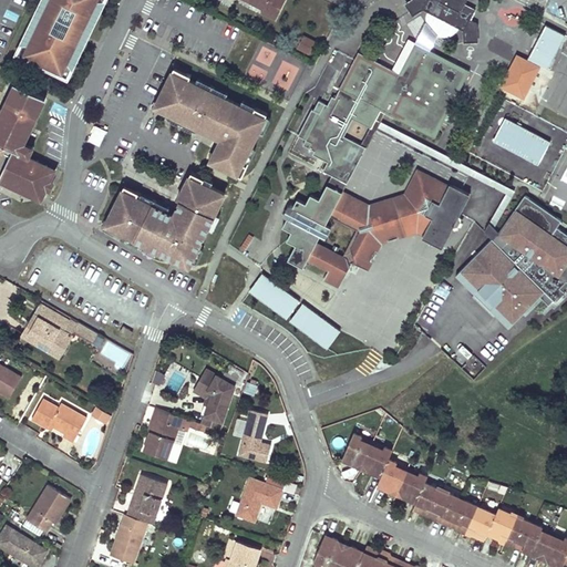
[(104,0),(48,0),(42,12),(44,13),(40,22),(38,21),(29,39),(31,40),(29,43),(22,43),(18,53),(66,78),(72,66),(68,61),(70,58),(71,59),(80,40),(79,40),(83,31),(84,31),(98,4),(96,3),(98,0),(105,0),(104,0)]
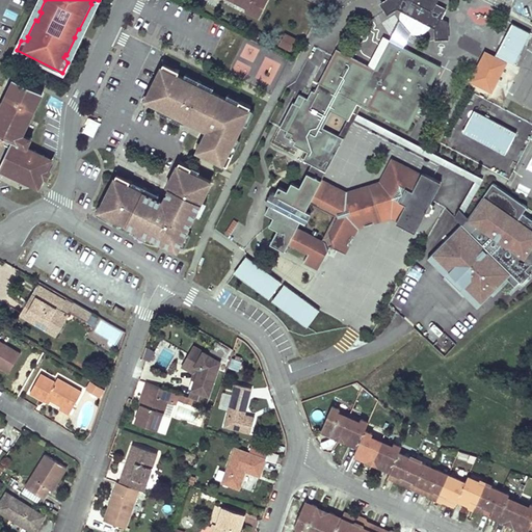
[(40,11),(45,0),(41,0),(21,41),(27,41),(29,37),(27,36),(35,20),(37,21),(42,12),(40,11)]
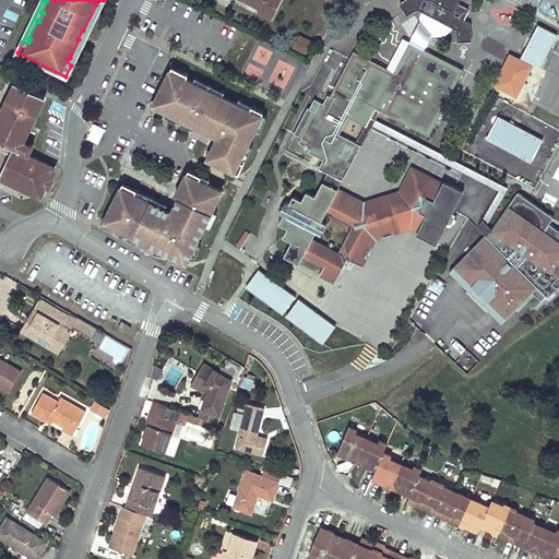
[(247,0),(247,1),(260,8),(258,11),(272,18),(280,0),(247,0)]
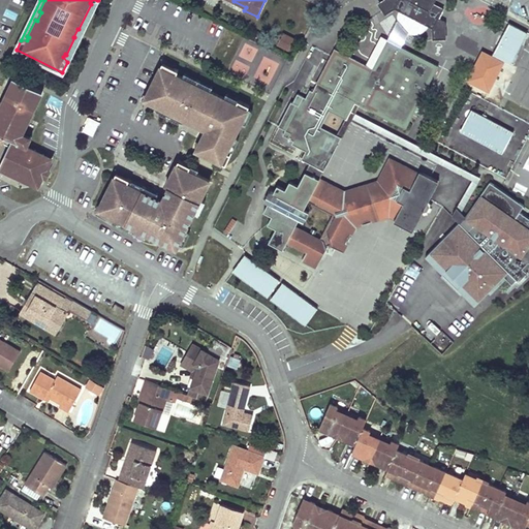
[(381,0),(378,2),(385,13),(395,7),(403,11),(425,23),(432,27),(433,38),(446,37),(444,21),(438,17),(442,8),(433,3),(434,0),(381,0)]
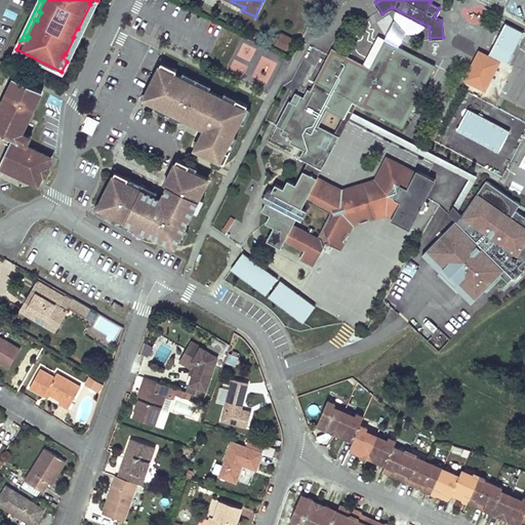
[(421,23),(400,11),(399,21),(414,29),(421,23)]
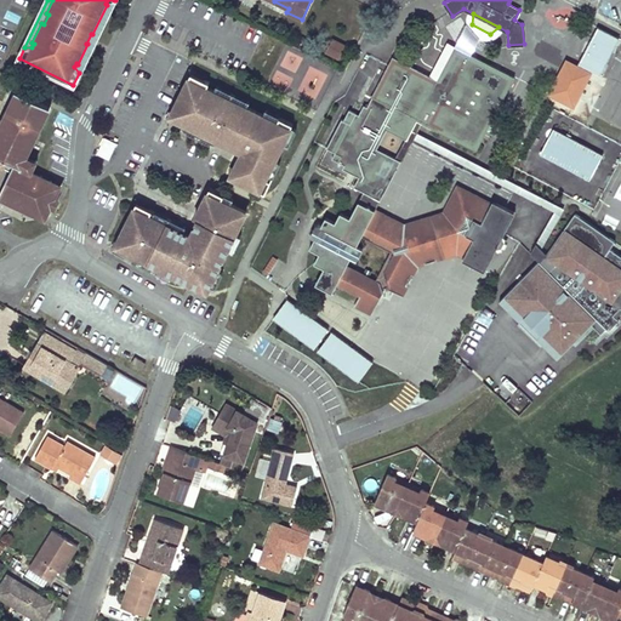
[(588,43),(585,51),(577,63),(599,74),(619,36),(597,26),(588,43)]
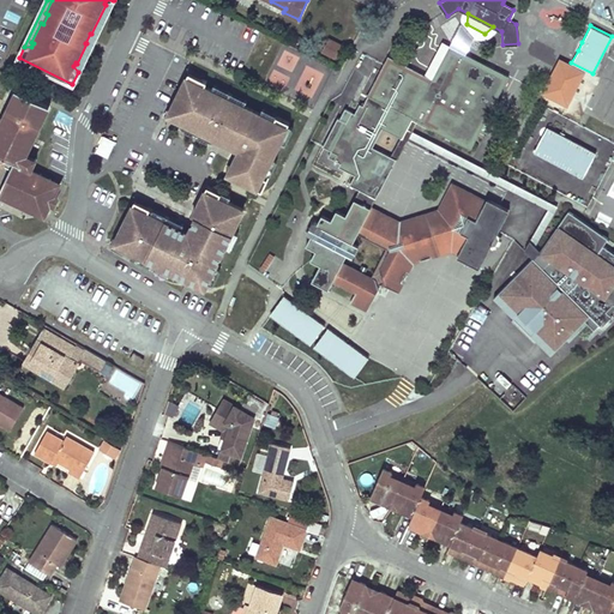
[(333,58),(341,43),(329,37),(320,50),(333,58)]
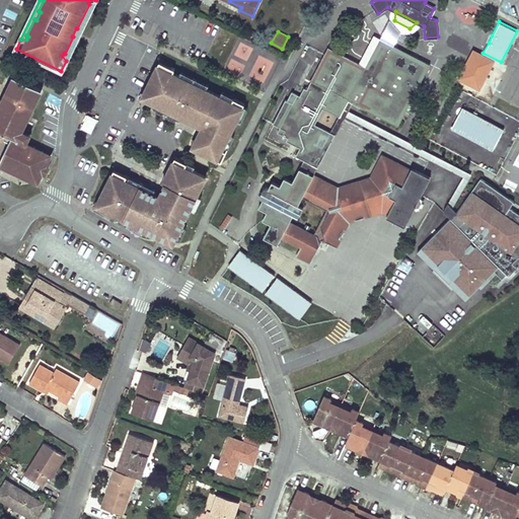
[(380,39),(365,66),(373,70),(379,60),(375,57),(384,41),(380,39)]
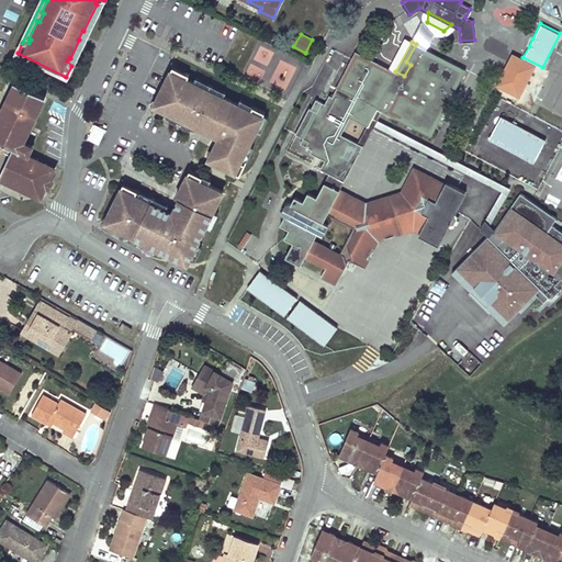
[(302,200),(326,213),(352,226),(375,239),(384,236),(386,237),(390,236),(391,235),(401,231),(395,216),(407,212),(420,214),(428,218),(430,220),(423,233),(422,236),(438,245),(467,192),(449,183),(448,186),(447,184),(414,168),(402,191),(364,203),(366,210),(359,212),(362,218),(355,222),(324,205),(338,179),(344,181),(362,145),(359,143),(340,133),(349,117),(368,126),(377,109),(382,111),(430,136),(465,69),(416,44),(406,62),(411,65),(404,76),(395,71),(355,51),(347,65),(352,67),(346,80),(340,77),(330,96),(328,94),(324,102),(315,98),(310,108),(316,111),(302,137),(307,139),(304,145),(310,148),(308,152),(324,159),(319,168),(327,172),(315,195),(306,191),(302,200)]
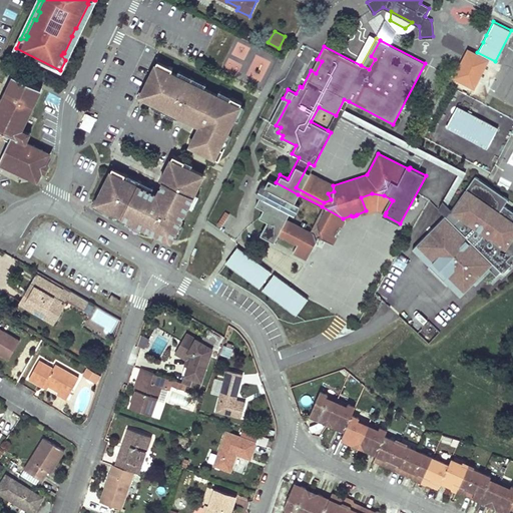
[(161,58),(144,94),(155,99),(183,113),(199,121),(201,118),(205,120),(203,123),(194,143),(222,157),(227,147),(223,145),(231,129),(237,116),(244,102),(245,100),(242,98),(234,94),(232,98),(221,93),(208,86),(180,72),(174,70),(176,66),(161,58)]
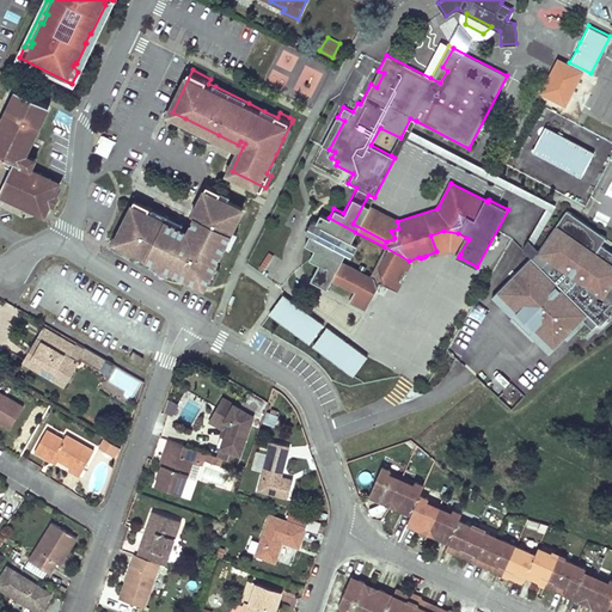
[(378,71),(371,84),(377,87),(384,73),(378,71)]
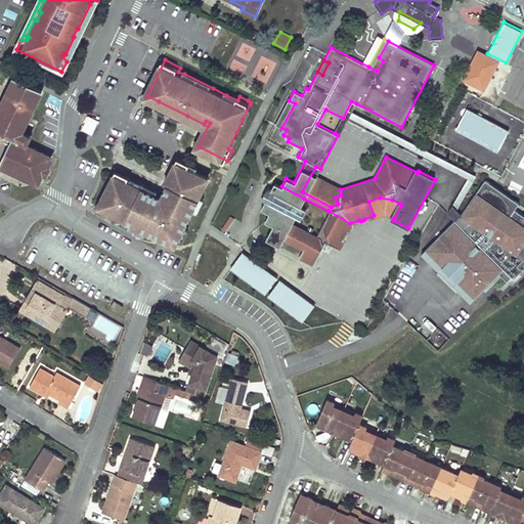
[(186,71),(184,74),(213,88),(214,84),(198,76),(186,71)]
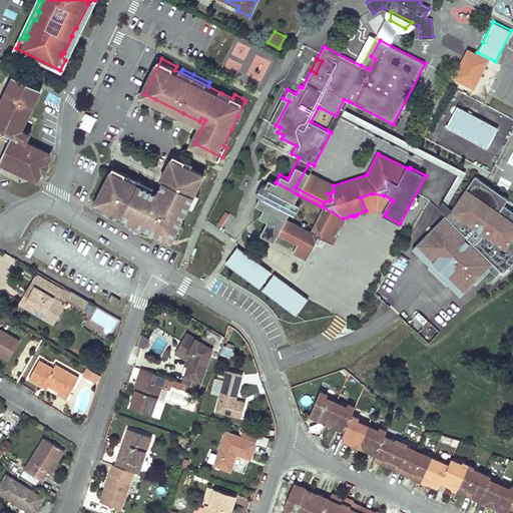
[(0,129),(12,135),(20,117),(35,86),(14,76),(0,103),(0,129)]
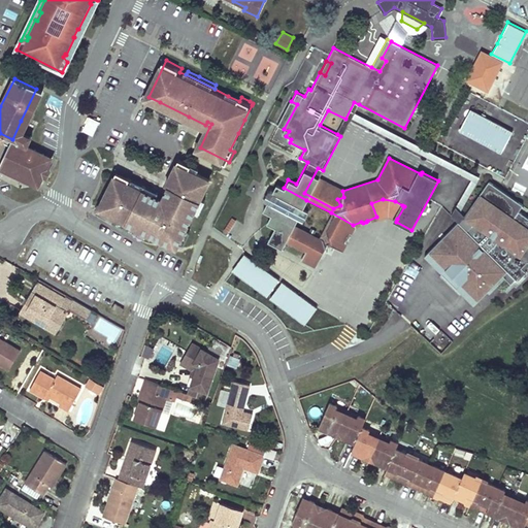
[(21,121),(12,139),(27,146),(30,137),(23,133),(27,124),(42,91),(37,89),(36,89),(21,121)]
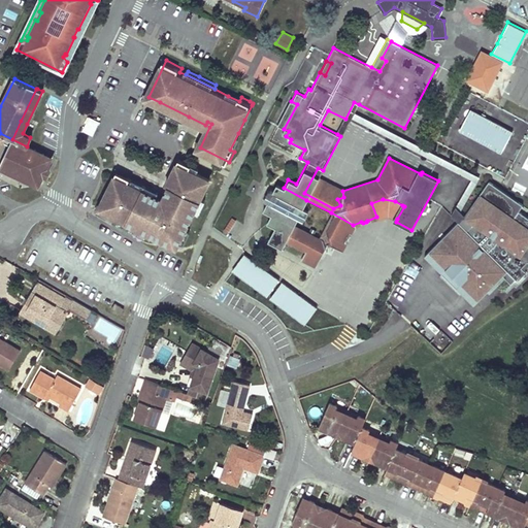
[(239,101),(241,97),(229,91),(228,96),(239,101)]
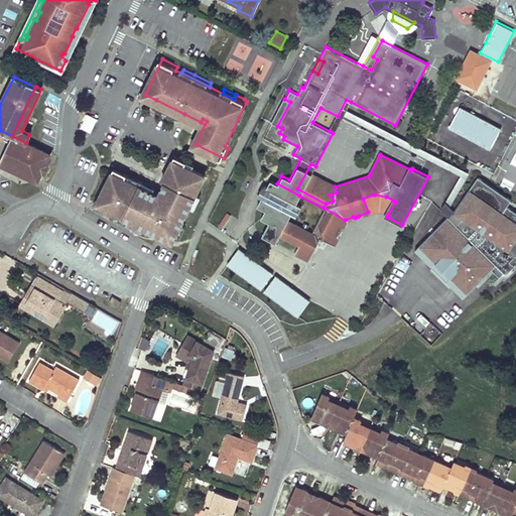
[(184,114),(156,100),(154,104),(182,118),(184,114)]
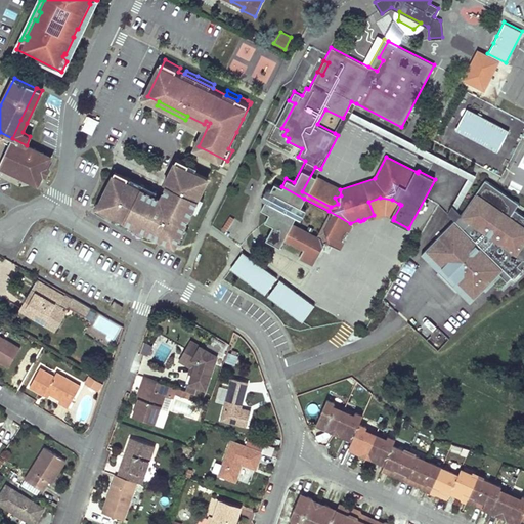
[(343,118),(335,133),(338,135),(340,136),(348,120),(356,103),(351,101),(343,118)]
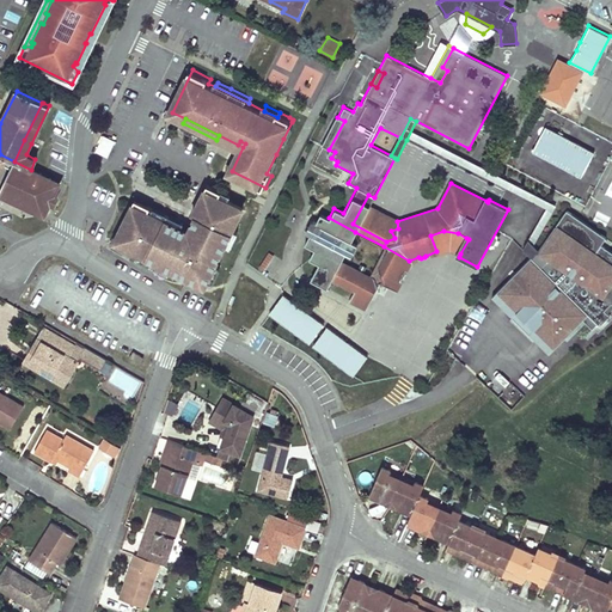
[(292,122),(283,139),(288,141),(297,126),(292,122)]
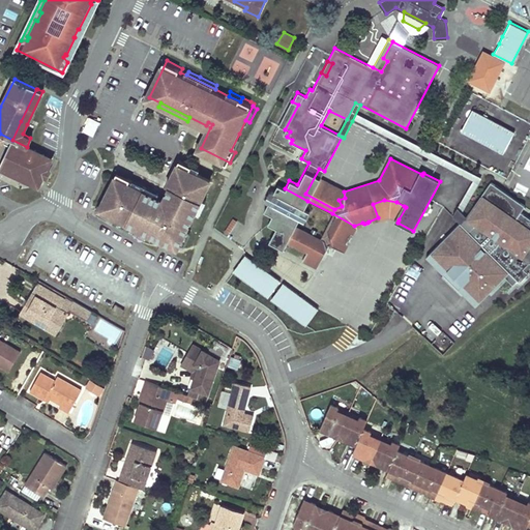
[(503,153),(514,131),(472,109),(461,131),(503,153)]
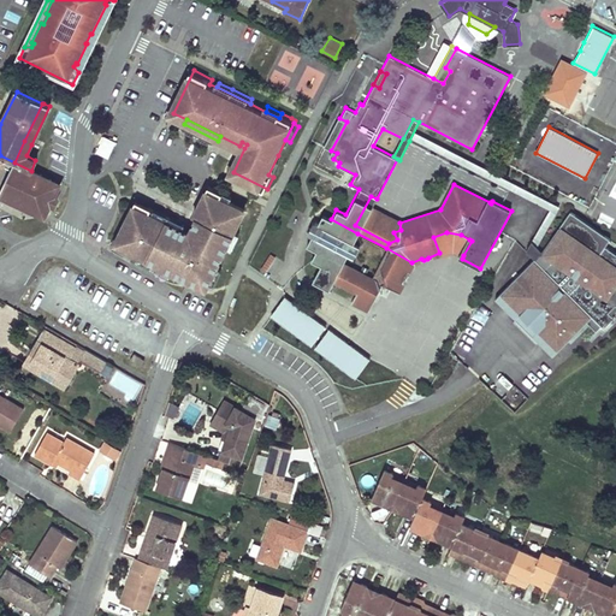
[(110,157),(116,140),(104,135),(98,152),(110,157)]
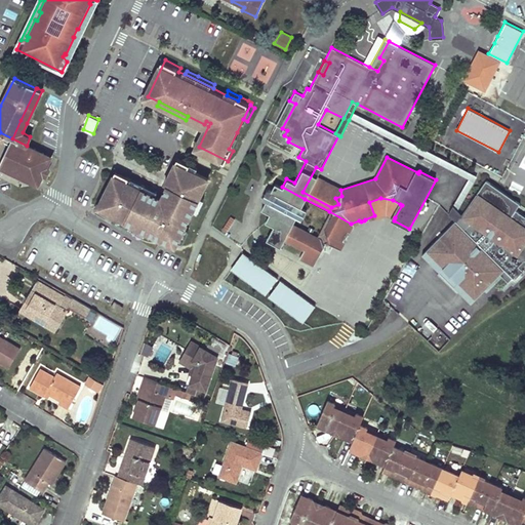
[(0,132),(0,138),(9,144),(12,138),(0,132)]
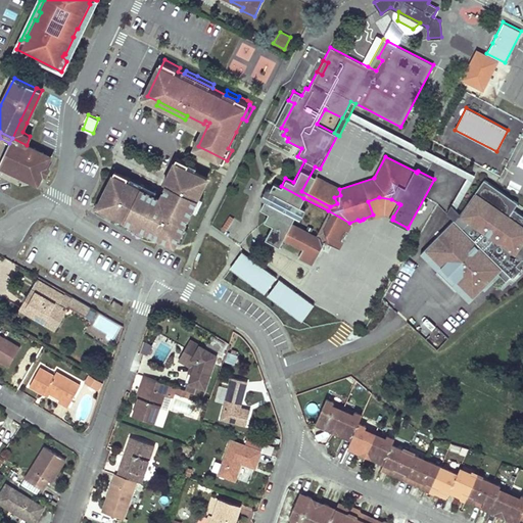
[(236,132),(228,148),(232,150),(240,134),(236,132)]
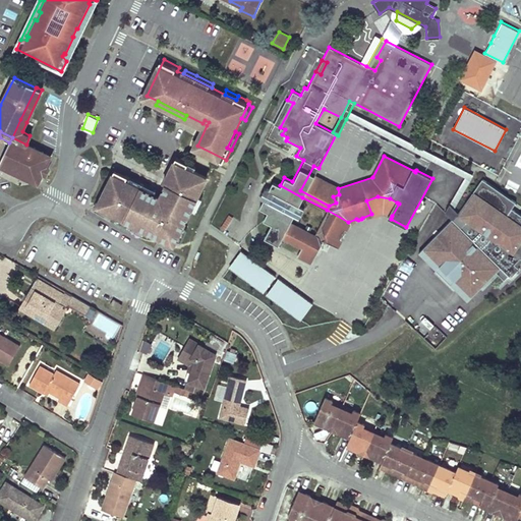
[(12,137),(9,142),(0,162),(0,165),(38,183),(41,178),(6,162),(14,145),(49,161),(51,156),(26,145),(12,137)]
